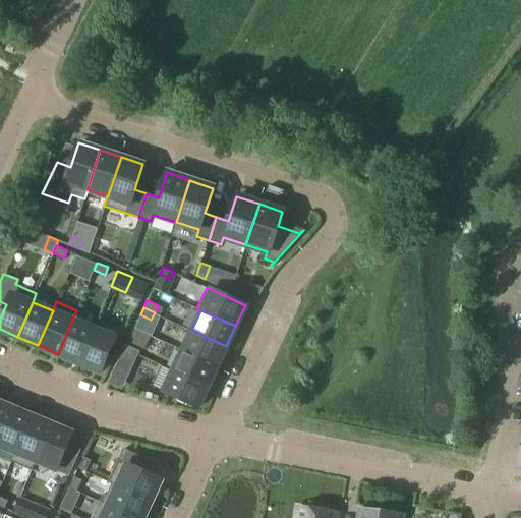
[(78,362),(93,328),(72,320),(58,354),(78,362)]
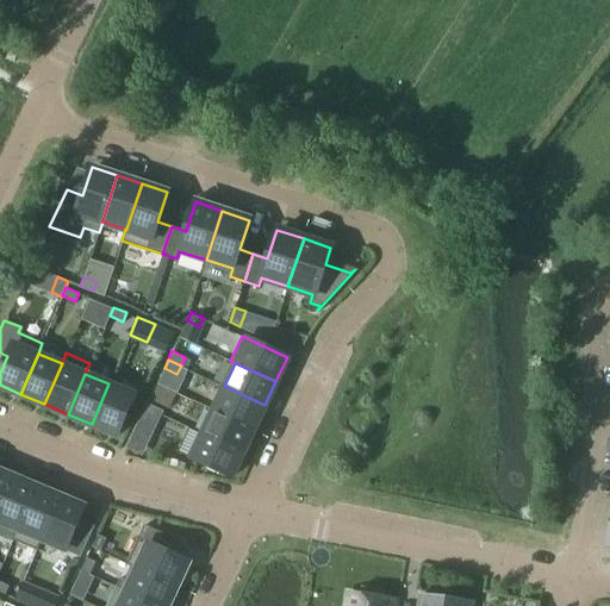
[(157,382),(149,399),(167,407),(175,391),(157,382)]
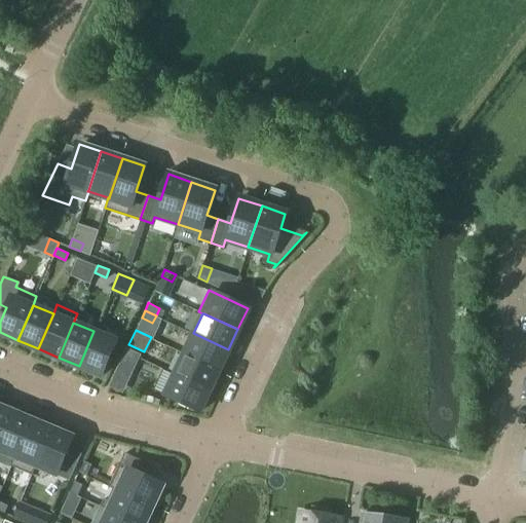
[(101,375),(115,340),(94,331),(79,366),(101,375)]
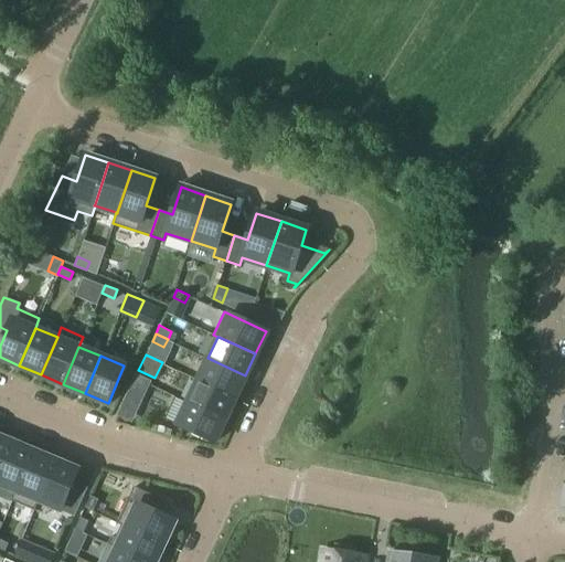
[(245,375),(208,358),(198,379),(235,396),(245,375)]
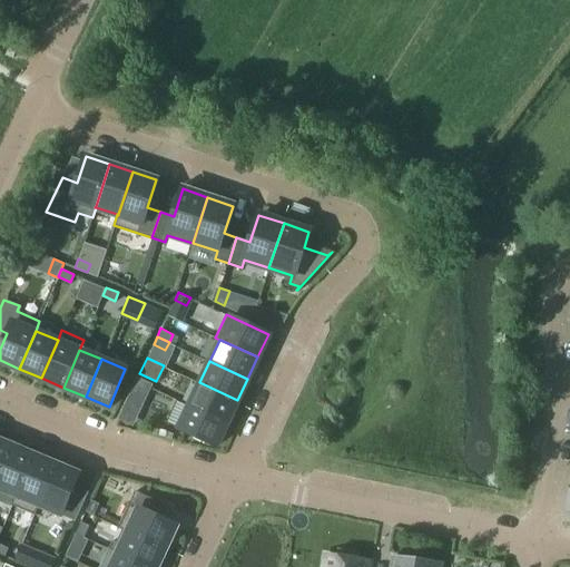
[(153,383),(137,377),(126,401),(140,409),(153,383)]
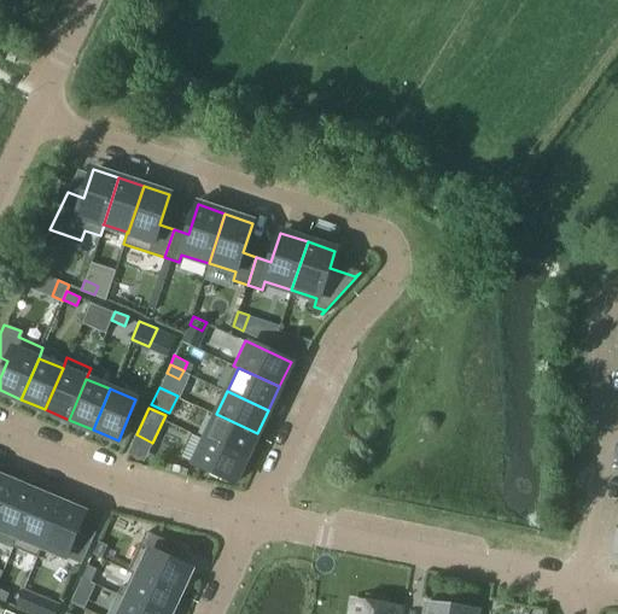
[(257,433),(216,414),(205,438),(245,457),(257,433)]
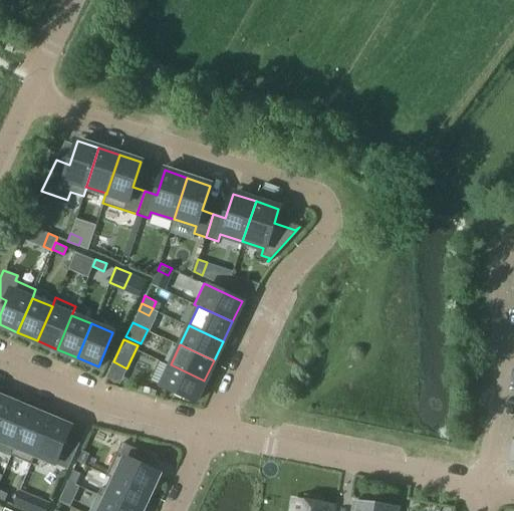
[(204,380),(171,364),(161,386),(174,392),(173,394),(174,394),(181,398),(182,395),(194,401),(204,380)]
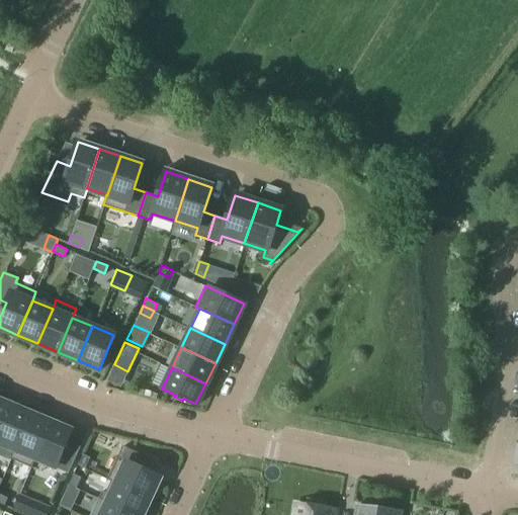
[(0,426),(9,404),(0,400),(0,426)]
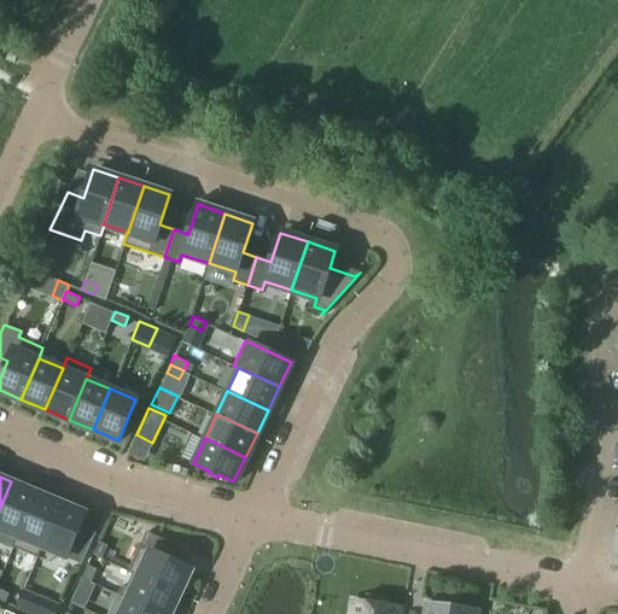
[(18,534),(35,492),(11,481),(0,508),(0,541),(12,547),(17,536),(18,534)]
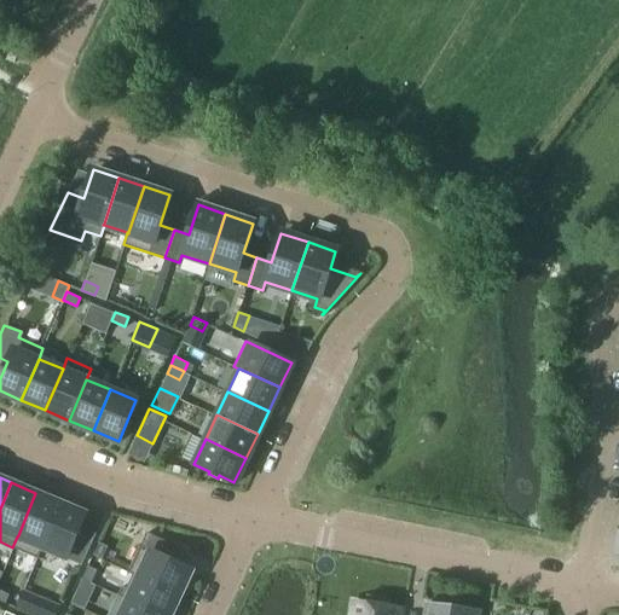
[(41,545),(59,503),(35,493),(18,535),(17,537),(12,547),(38,557),(42,547),(41,546),(41,545)]
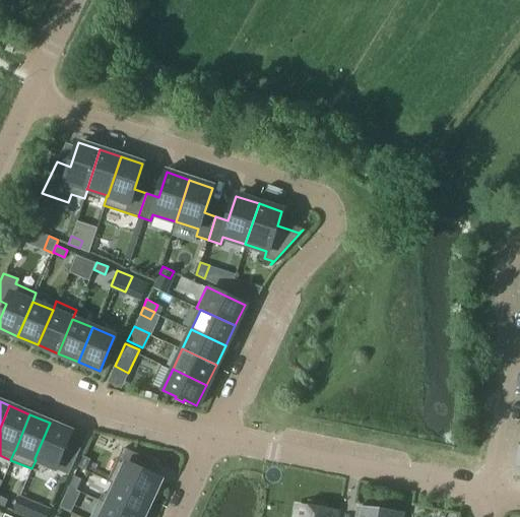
[(79,448),(67,443),(71,432),(50,423),(35,458),(35,459),(36,460),(56,468),(69,473),(79,448)]
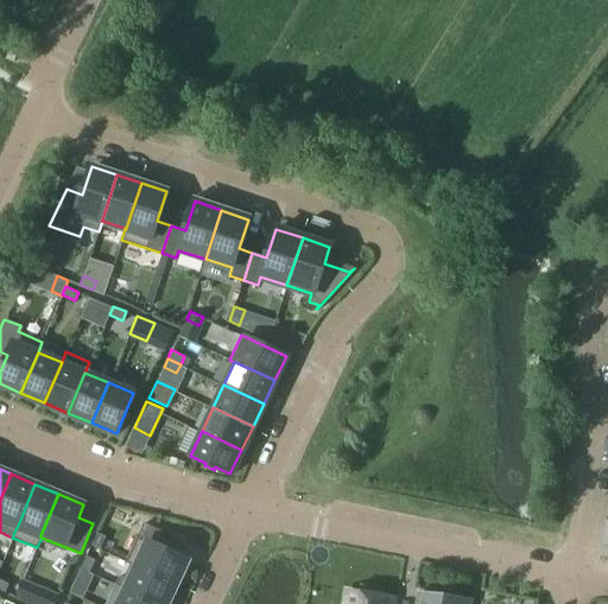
[(144,521),(126,561),(135,566),(137,565),(138,566),(176,584),(188,559),(172,552),(179,538),(144,521)]
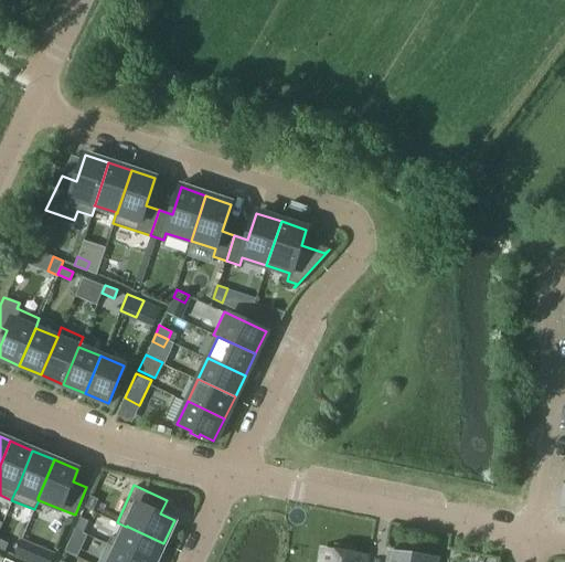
[(91,492),(85,505),(94,509),(99,497),(91,492)]
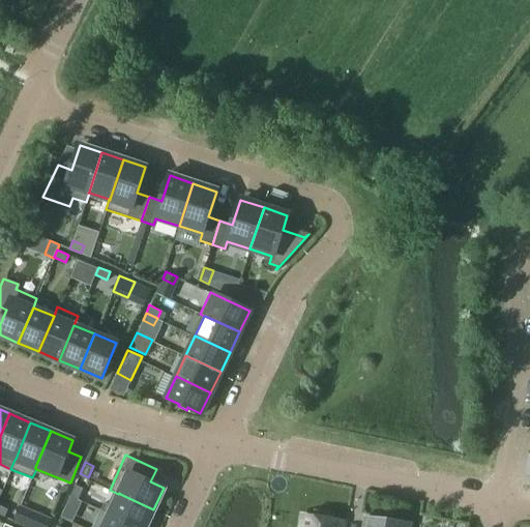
[(78,499),(83,488),(76,484),(70,495),(78,499)]
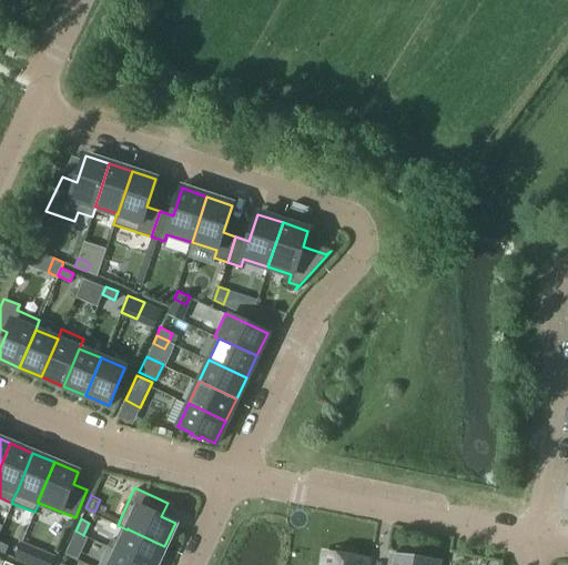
[(128,528),(127,530),(118,551),(149,564),(155,564),(164,546),(129,530),(128,528)]
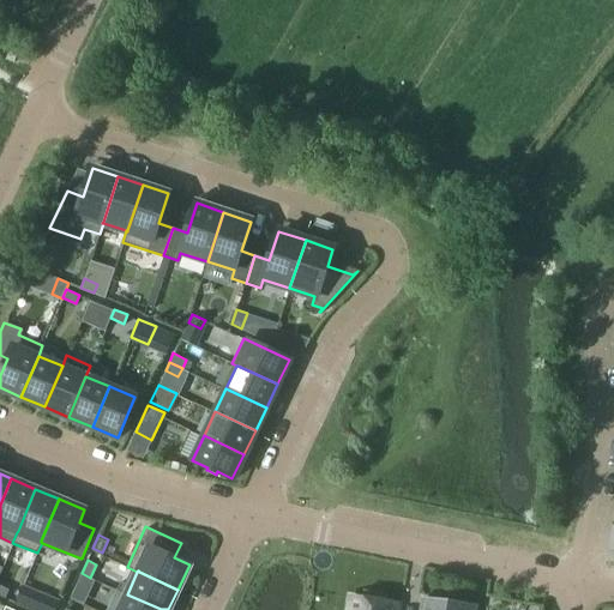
[(82,573),(74,589),(88,595),(95,580),(90,578),(82,573)]
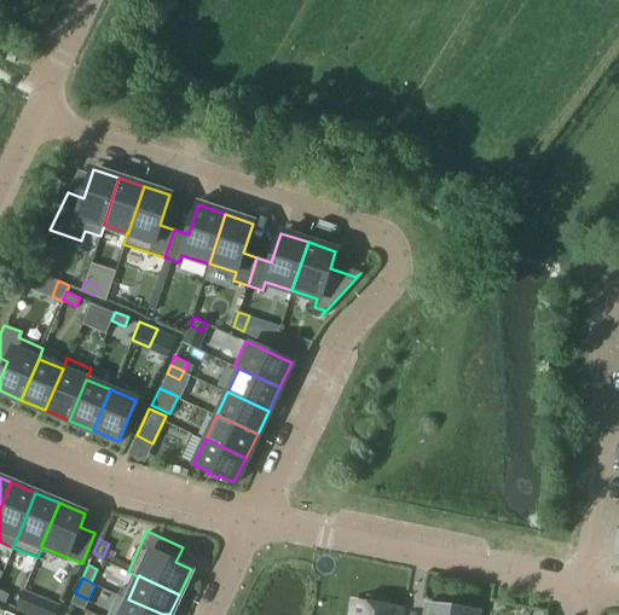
[(24,589),(16,607),(33,614),(41,597),(24,589)]
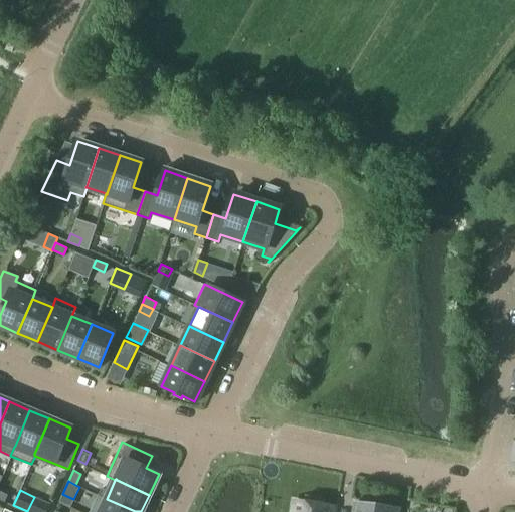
[(135,511),(107,499),(98,495),(90,511),(135,511)]
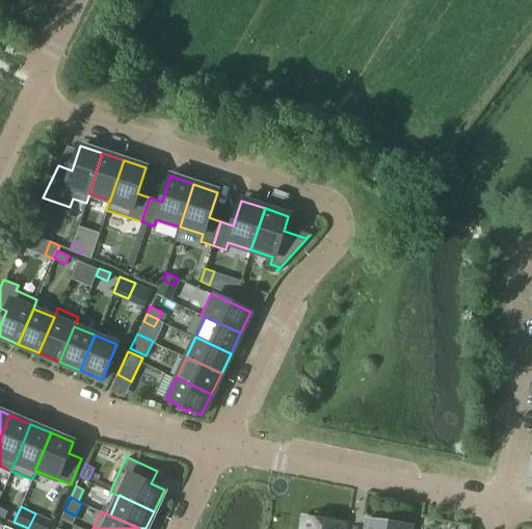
[(343,528),(344,523),(302,517),(300,528),(343,528)]
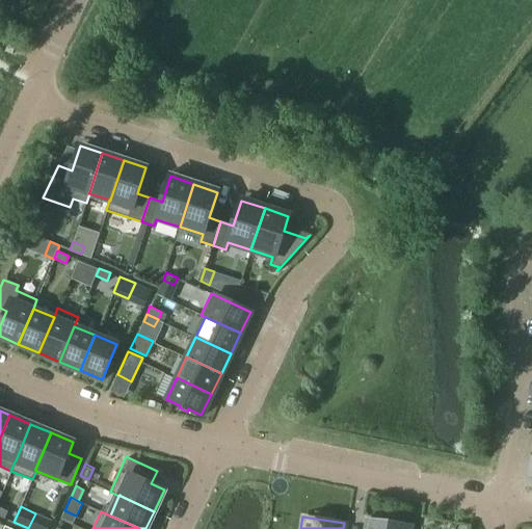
[(366,518),(364,528),(409,528),(411,524),(366,518)]
